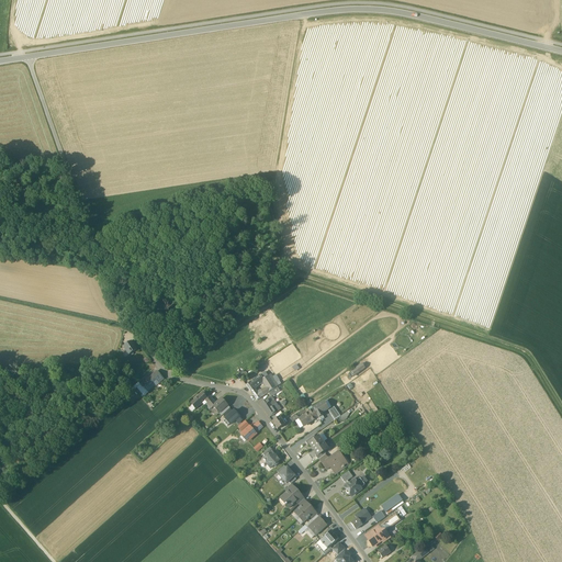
[(131,341),(124,347),(130,355),(136,350),(131,341)]
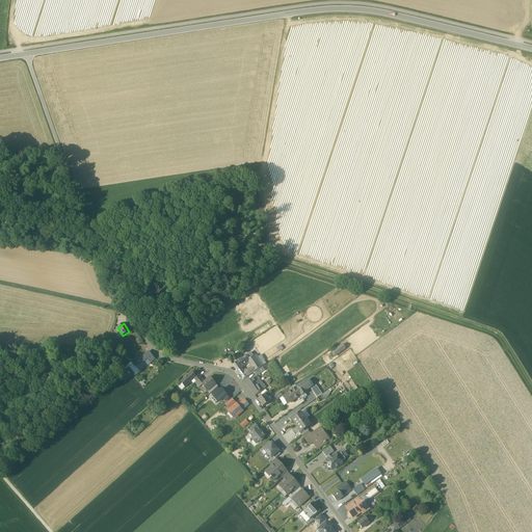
[(333,352),(335,355),(345,349),(342,345),(333,352)]
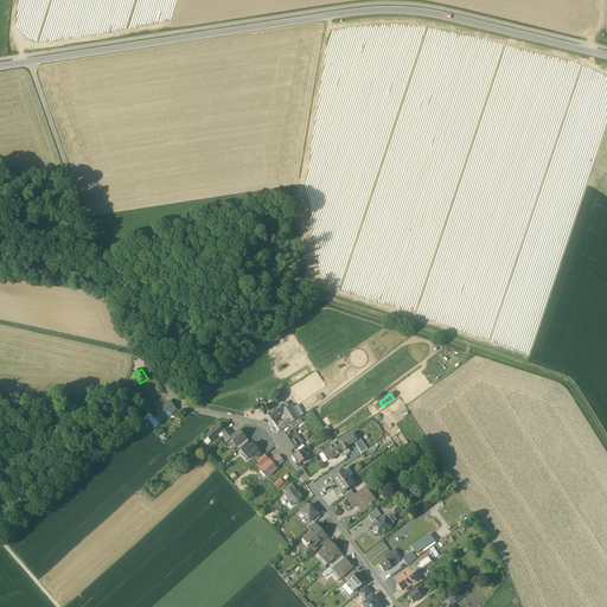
[(170,401),(158,411),(159,414),(163,410),(166,414),(168,411),(171,414),(177,409),(170,401)]
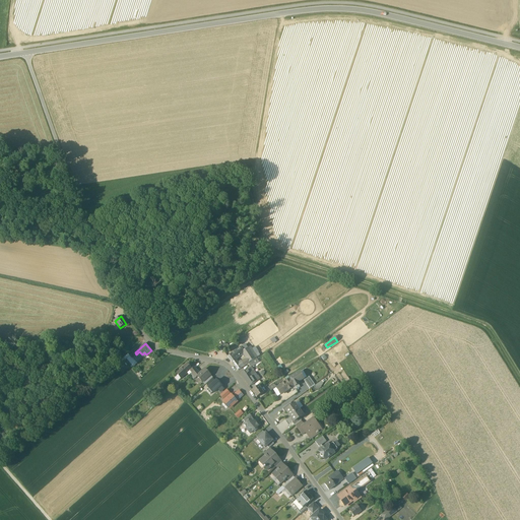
[(252,348),(248,348),(240,348),(239,348),(243,353),(247,359),(249,363),(257,356),(252,348)]
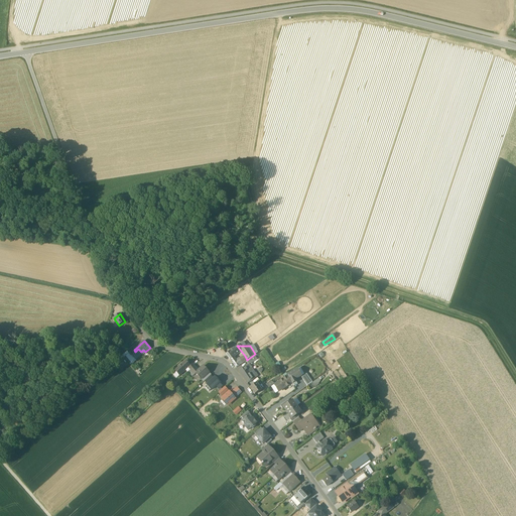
[(233,350),(226,354),(230,360),(233,357),(239,353),(235,348),(233,350)]
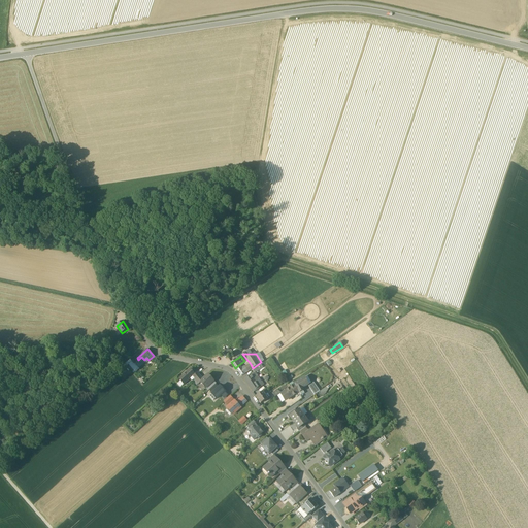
[(137,358),(132,362),(134,364),(135,364),(138,367),(145,361),(144,360),(141,363),(138,360),(137,358)]
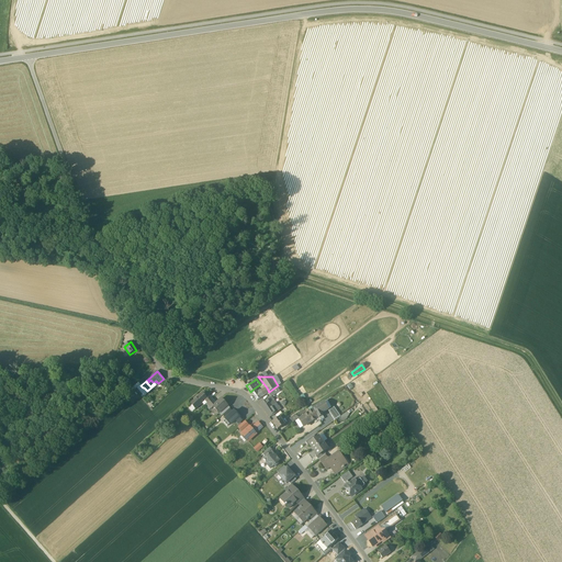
[(143,388),(141,385),(137,389),(143,395),(147,391),(144,388),(143,388)]
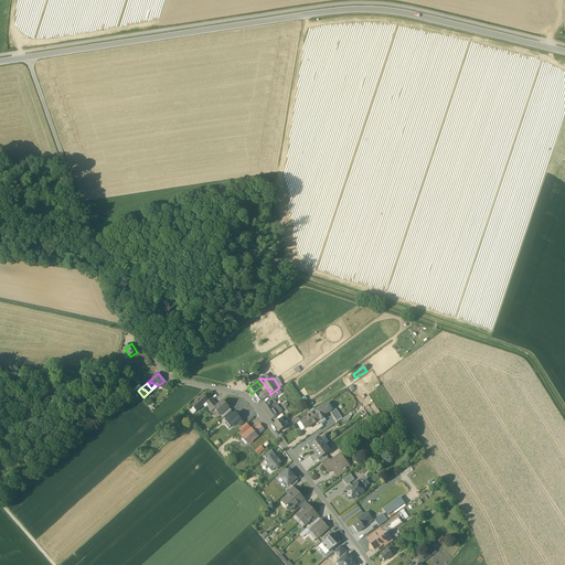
[(262,393),(258,395),(255,397),(258,402),(266,397),(270,394),(268,390),(264,393),(262,393)]
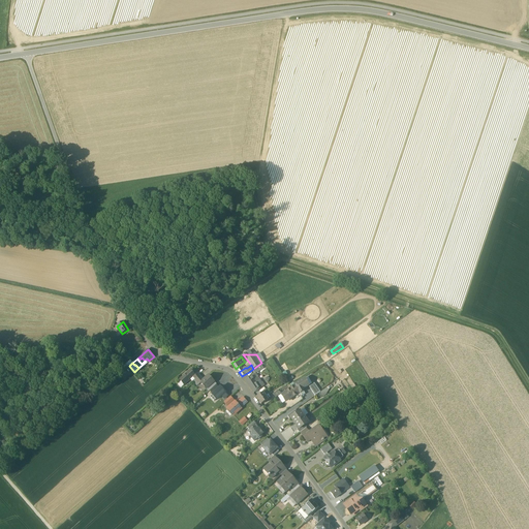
[(261,365),(252,370),(255,374),(255,373),(256,374),(263,368),(261,365)]
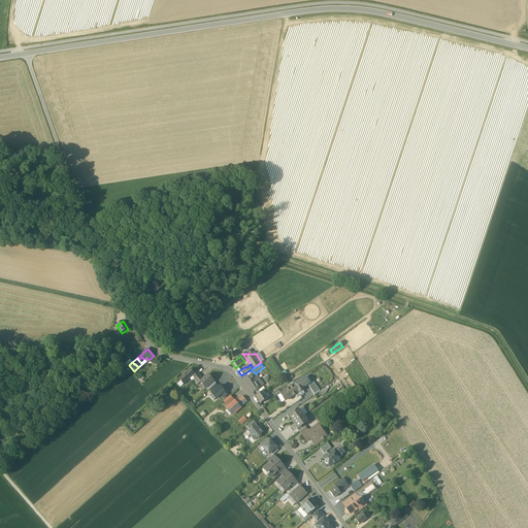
[(190,369),(179,380),(184,385),(190,378),(194,374),(190,369)]
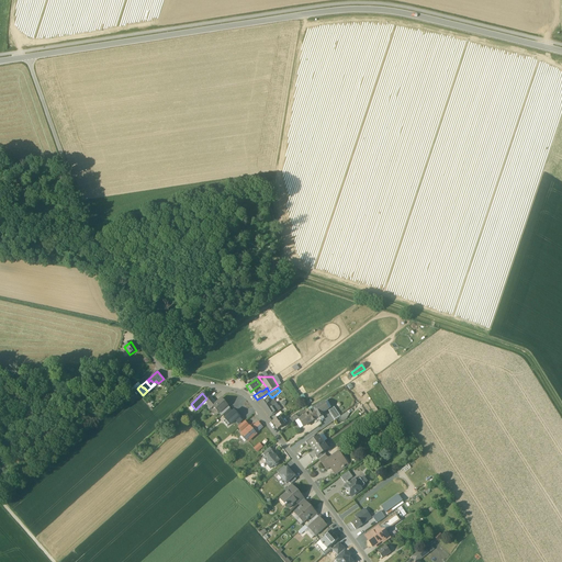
[(206,398),(202,403),(204,405),(212,398),(209,396),(206,398)]
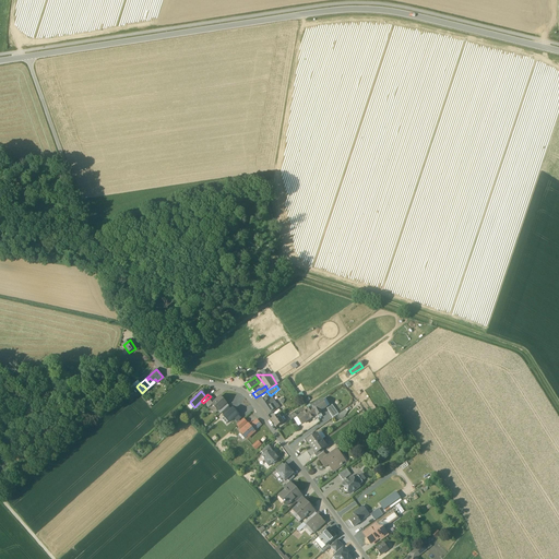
[(226,403),(221,396),(215,402),(212,404),(212,405),(217,412),(226,403)]
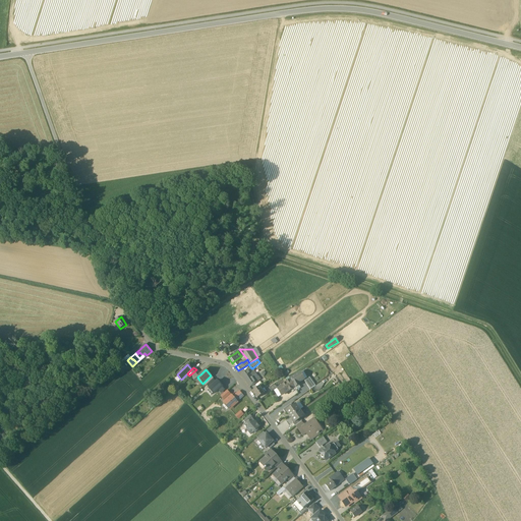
[(247,370),(241,374),(248,385),(253,381),(252,378),(247,370)]
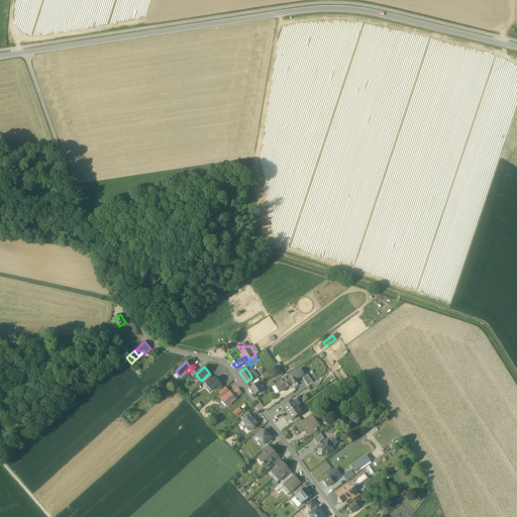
[(302,377),(298,371),(292,374),(295,381),(302,377)]
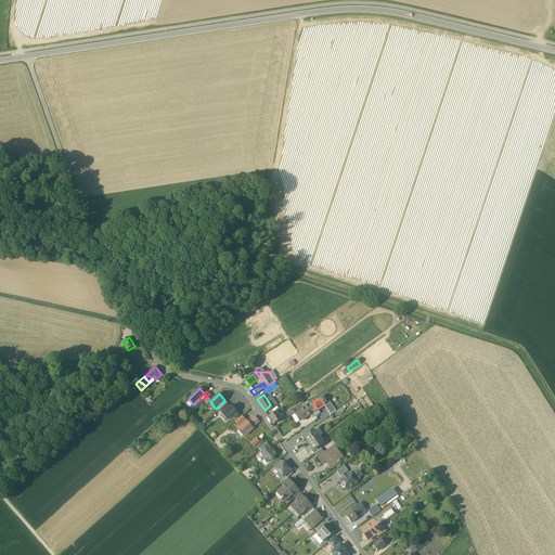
[(317,409),(313,401),(309,403),(310,404),(314,412),(317,415),(320,413),(317,409)]
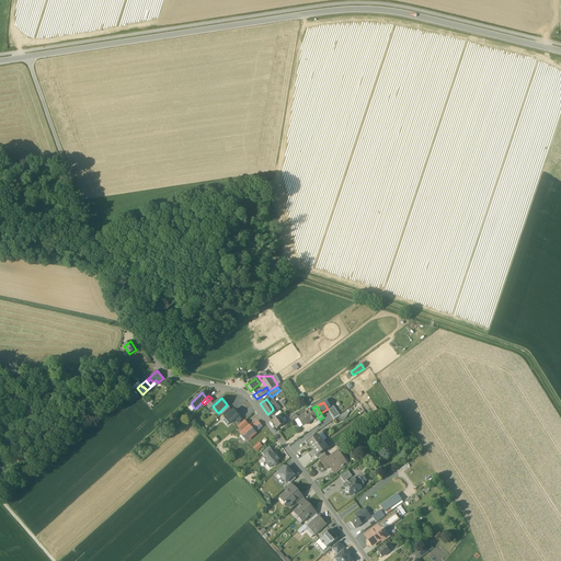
[(340,416),(334,407),(328,410),(334,420),(340,416)]
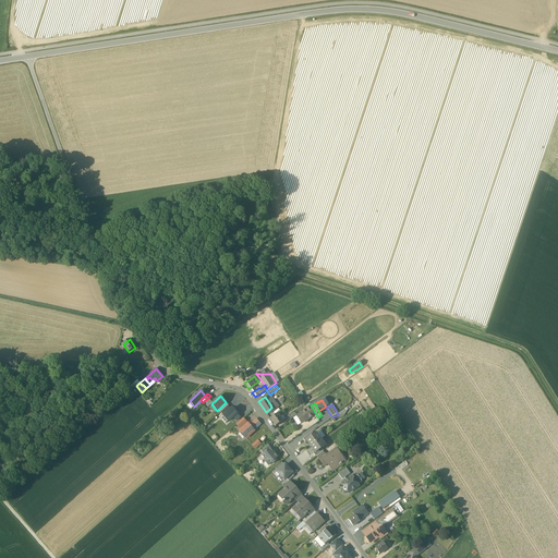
[(229,405),(221,413),(225,416),(231,410),(229,405)]
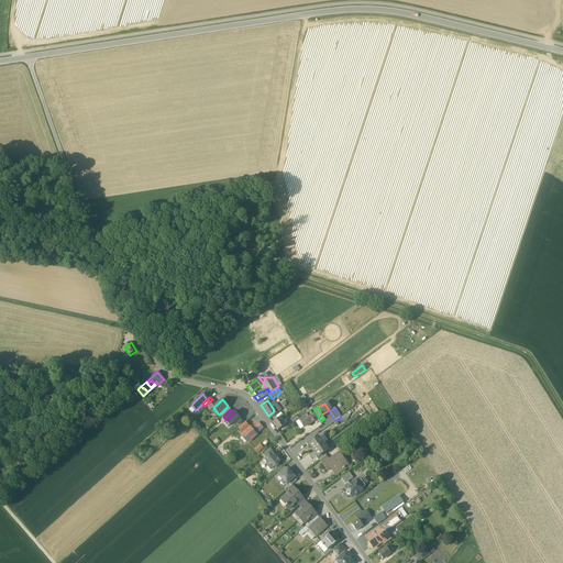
[(227,420),(225,421),(230,427),(241,418),(235,411),(233,414),(227,420)]
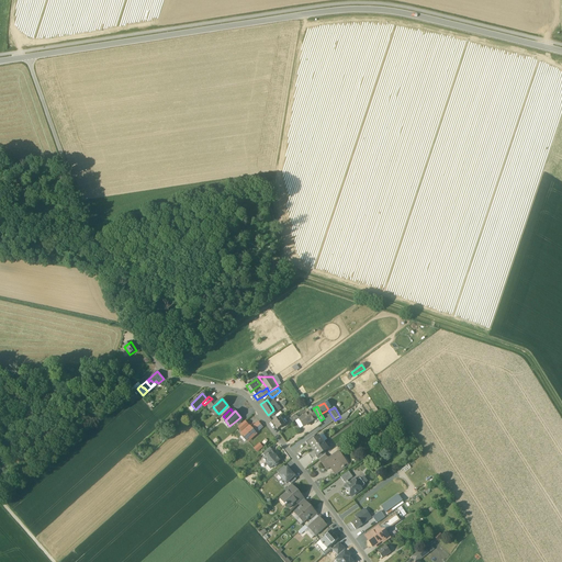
[(311,412),(299,419),(304,426),(313,420),(310,416),(313,415),(311,412)]
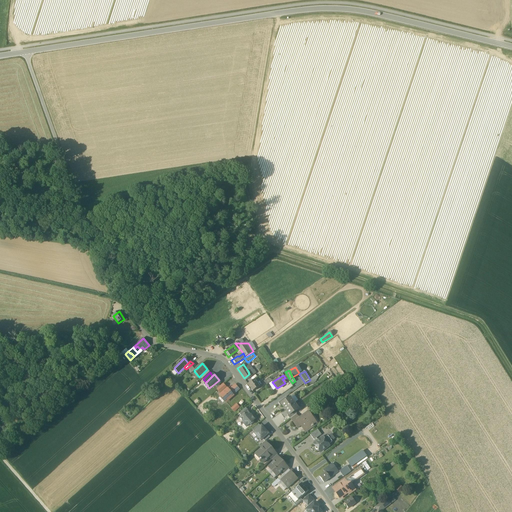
[(255,380),(248,384),(253,391),(260,387),(261,386),(259,383),(258,384),(255,380)]
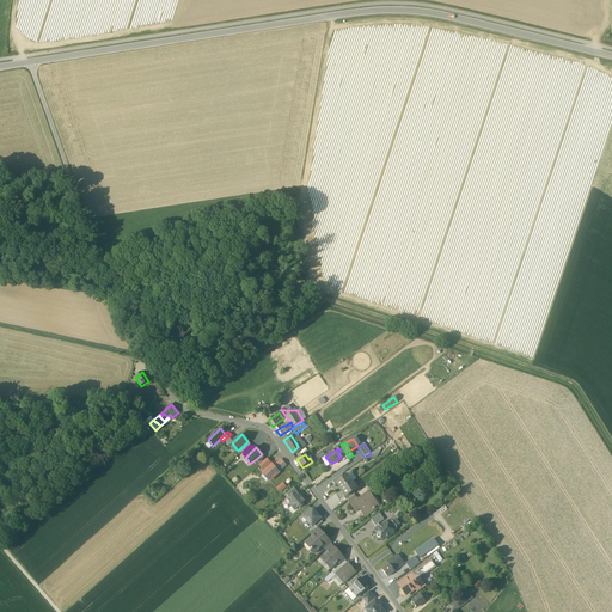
[(267,459),(259,466),(263,470),(270,463),(267,459)]
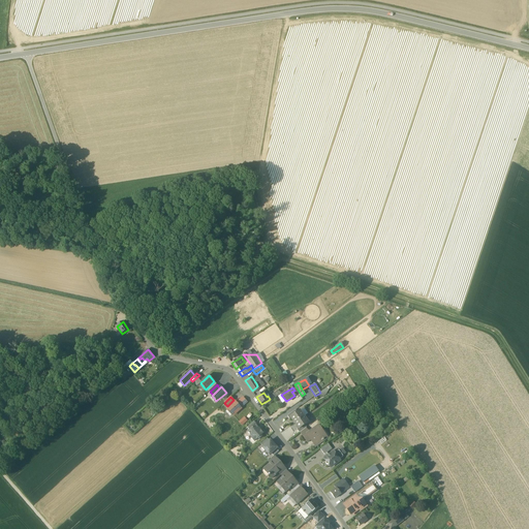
[(235,402),(227,408),(234,415),(241,408),(240,408),(244,404),(241,400),(237,404),(235,402)]
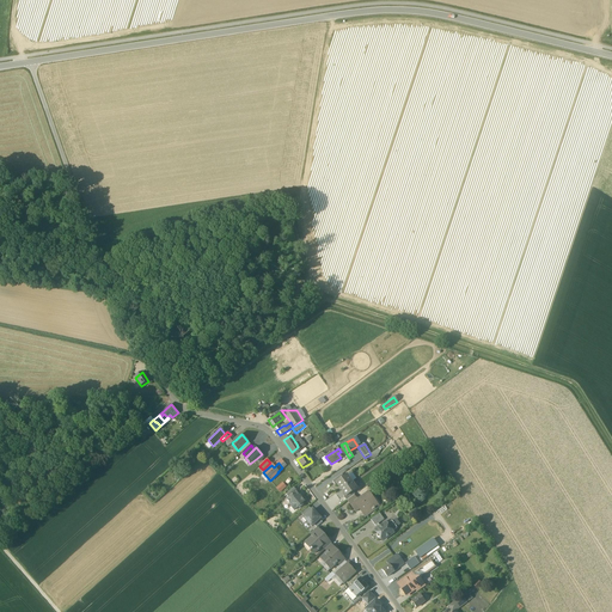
[(342,475),(332,481),(335,485),(337,484),(336,483),(343,477),(342,475)]
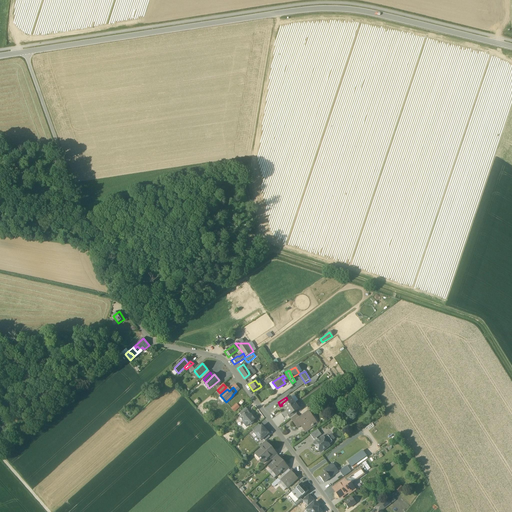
[(287,399),(281,404),(282,405),(285,410),(294,403),(292,400),(292,399),(291,397),(290,397),(288,398),(288,399),(287,399)]
